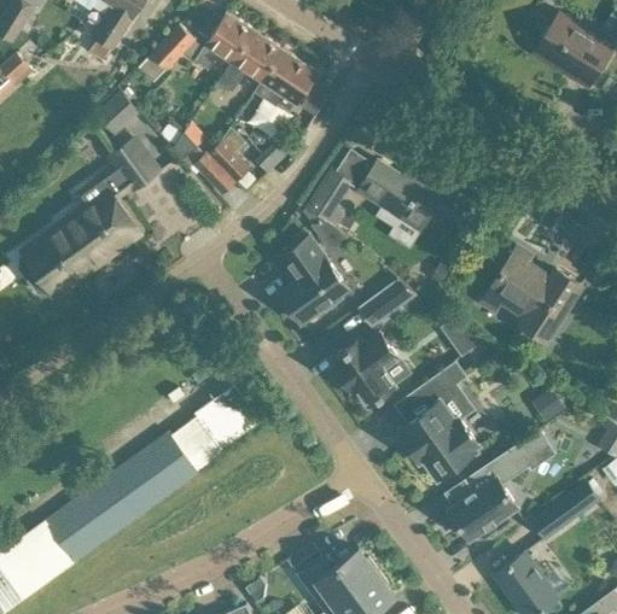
[(0,35),(11,44),(35,7),(23,0),(13,0),(0,21),(0,35)]
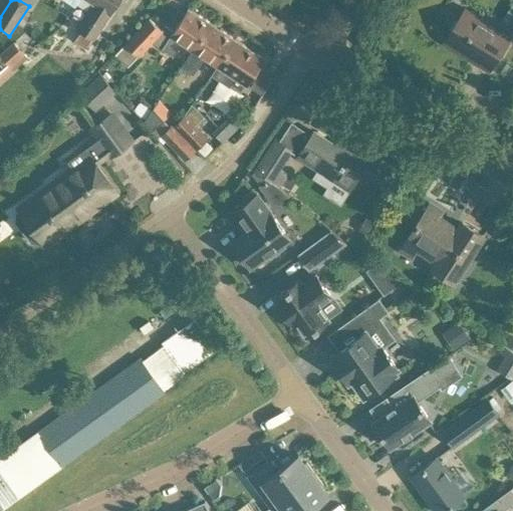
[(92,42),(115,7),(120,0),(82,0),(92,6),(76,31),(92,42)]
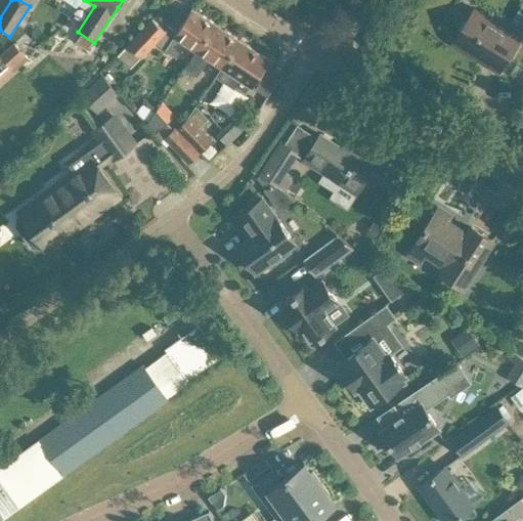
[(197,54),(215,27),(191,10),(175,35),(166,29),(163,34),(151,23),(117,60),(129,72),(154,46),(175,60),(185,46),(195,53),(197,54)]
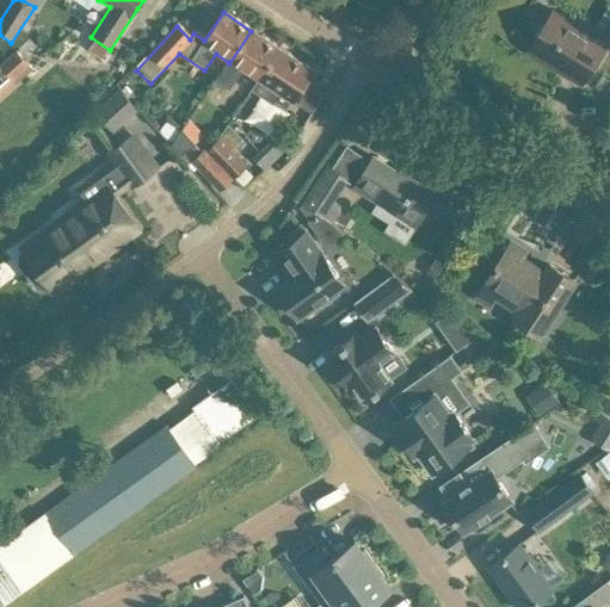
[(565,76),(580,86),(604,49),(552,16),(528,53),(529,54),(530,51),(566,74),(565,76)]
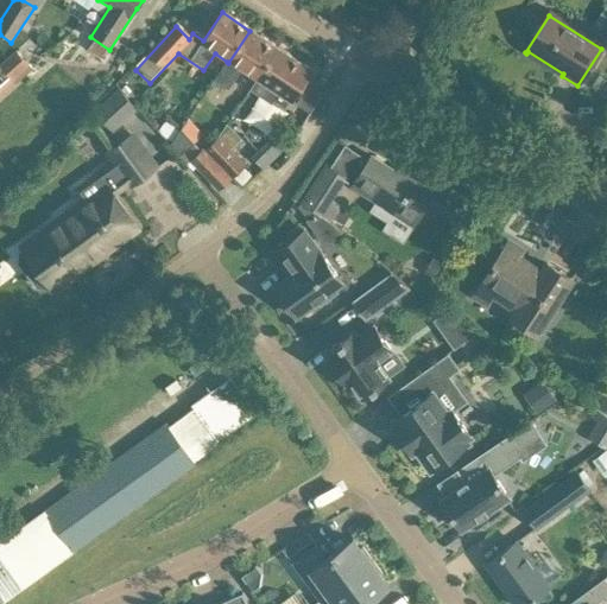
[(255,81),(277,49),(250,31),(228,63),(227,62),(213,81),(227,90),(241,71),(255,81)]
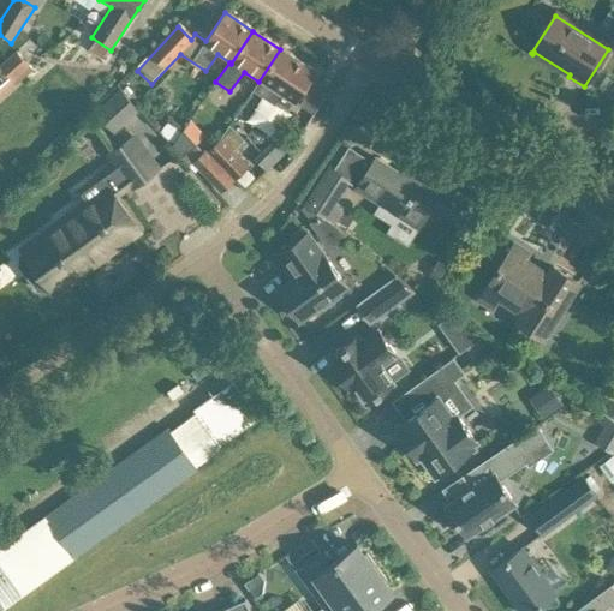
[(287,111),(291,103),(294,106),(316,73),(280,49),(258,82),(260,83),(254,93),(274,106),(275,102),(287,111)]
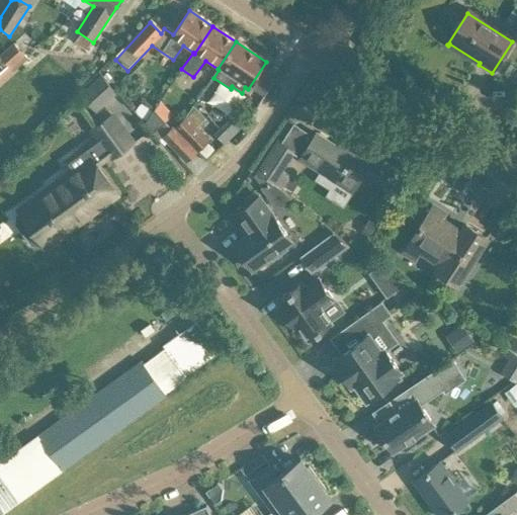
[(0,79),(23,59),(12,46),(0,56),(0,79)]
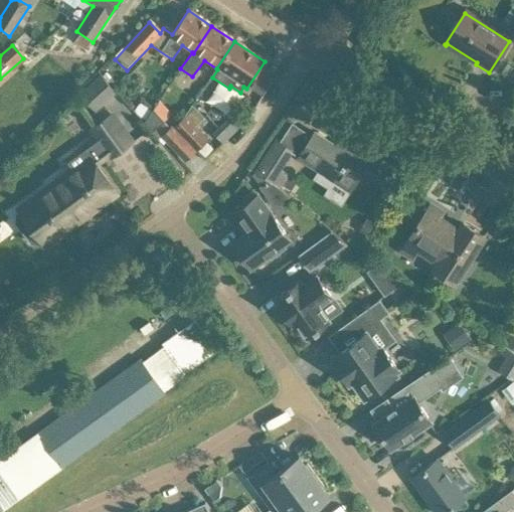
[(31,61),(21,70),(29,78),(39,70),(31,61)]
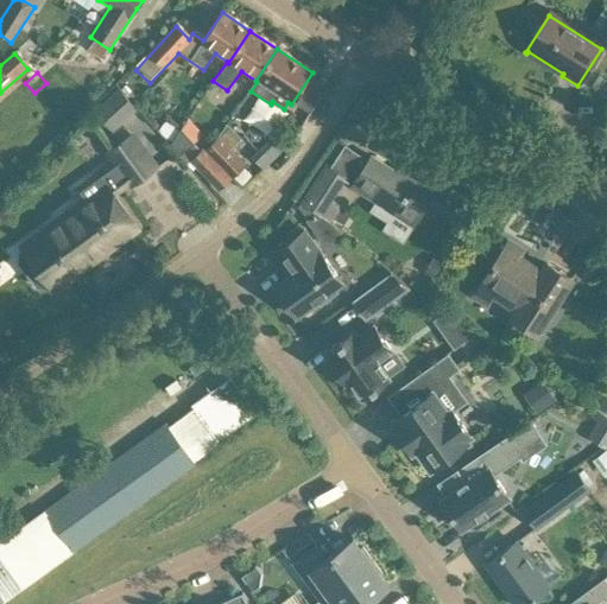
[(115,90),(96,107),(119,132),(138,114),(115,90)]
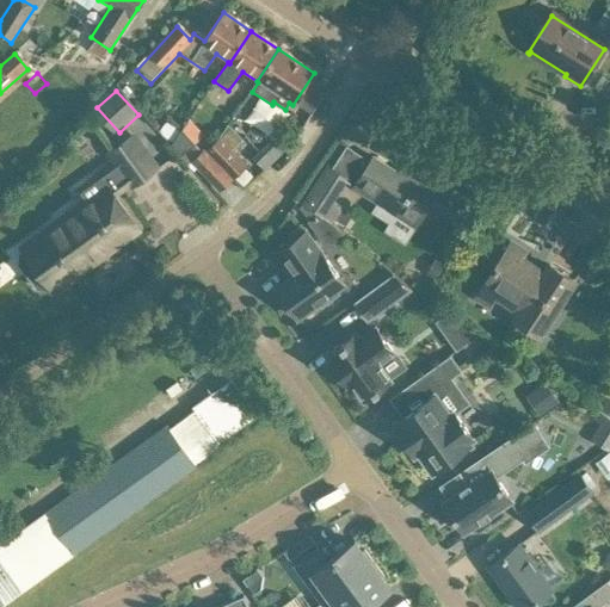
[(182,130),(171,147),(179,158),(193,143),(182,130)]
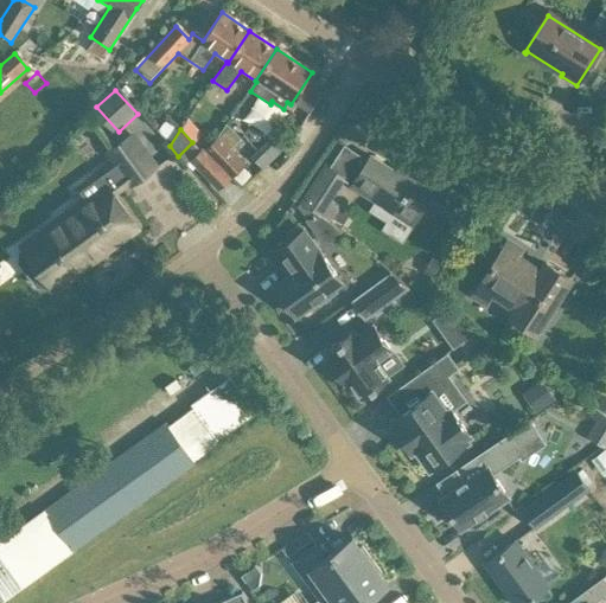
[(244,165),(218,136),(206,147),(233,175),(244,165)]
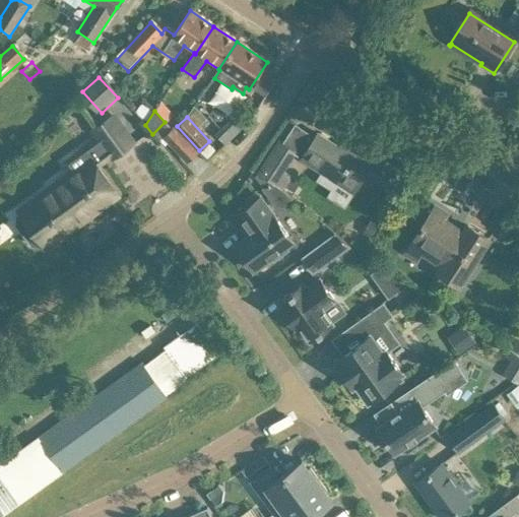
[(111,120),(90,134),(101,147),(109,159),(111,158),(112,159),(130,146),(111,120)]
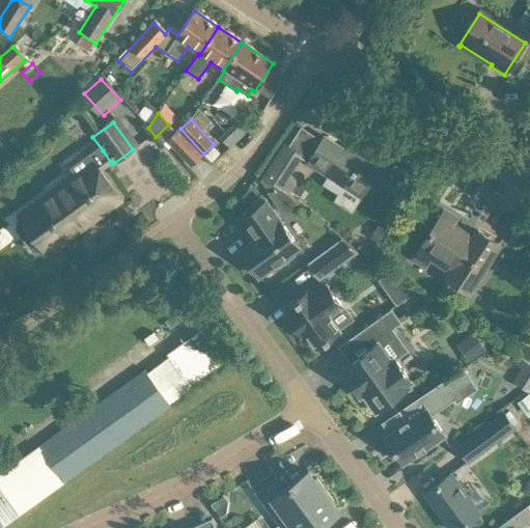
[(224,134),(232,144),(247,133),(239,122),(224,134)]
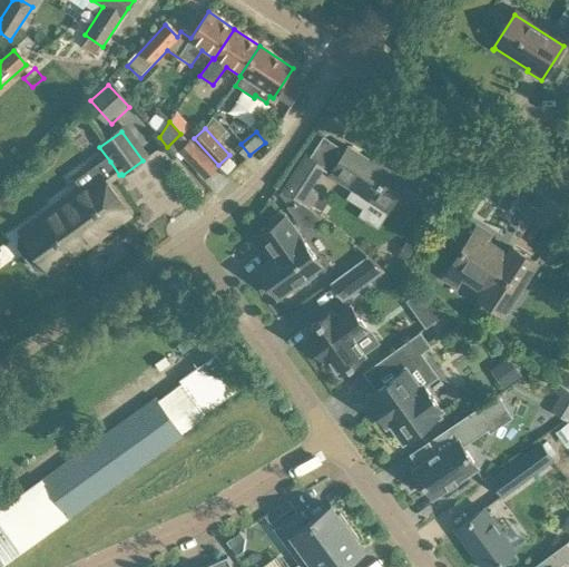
[(216,169),(200,154),(183,135),(172,146),(205,181),(216,169)]
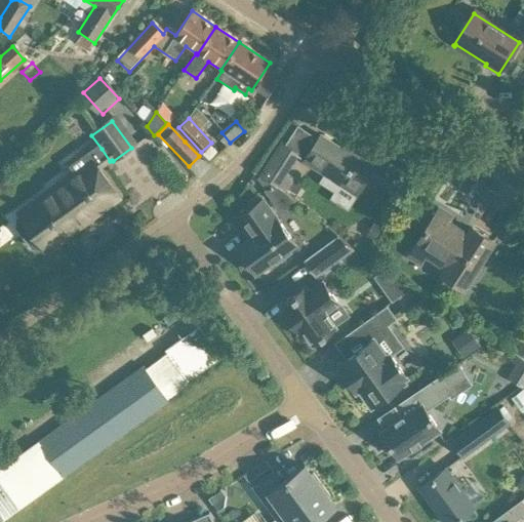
[(356,196),(374,167),(352,153),(350,156),(320,136),(304,162),(356,196)]
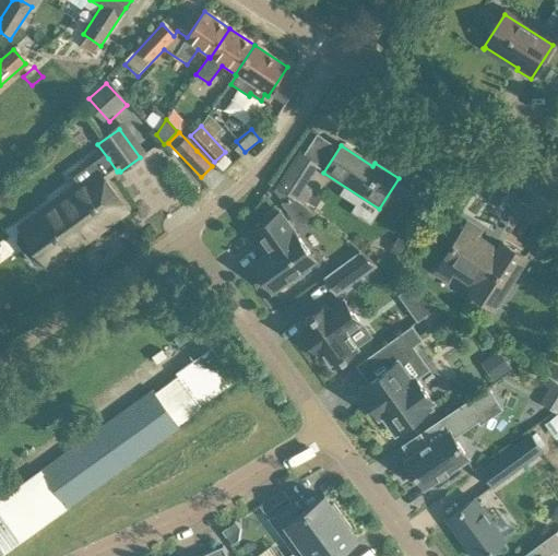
[(280,191),(303,206),(312,192),(304,186),(316,166),(301,156),(280,191)]
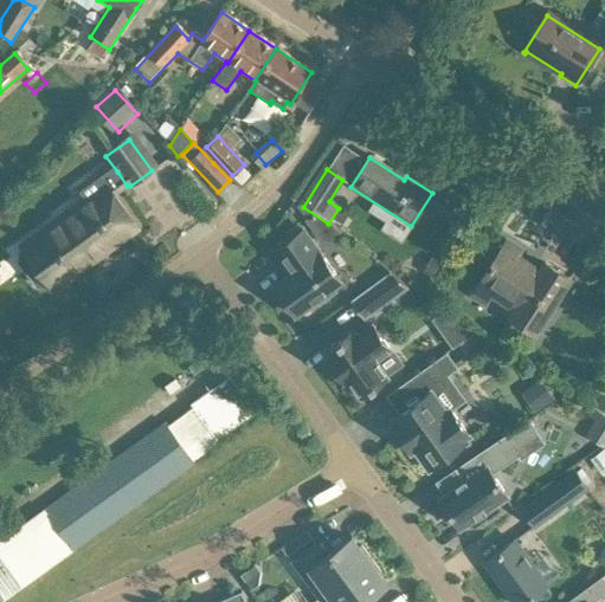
[(105,187),(23,248),(36,266),(32,269),(31,279),(37,289),(47,290),(51,287),(53,290),(95,260),(91,256),(133,226),(111,196),(127,186),(117,172),(102,183),(105,187)]
